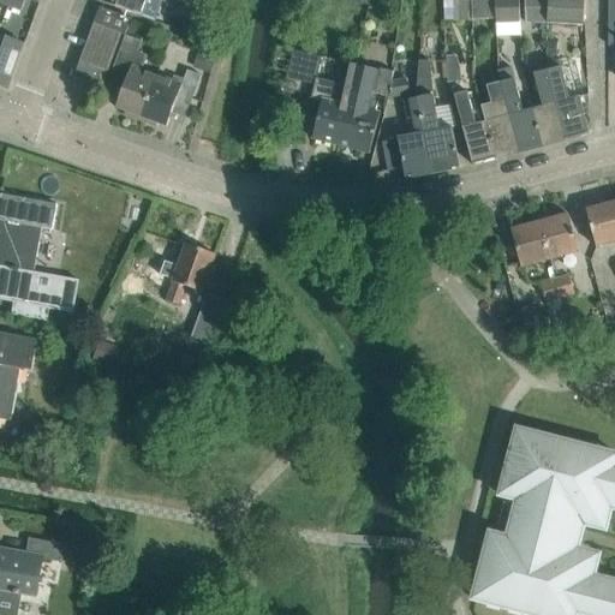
[(24,0),(10,0),(9,6),(21,11),(24,0)]
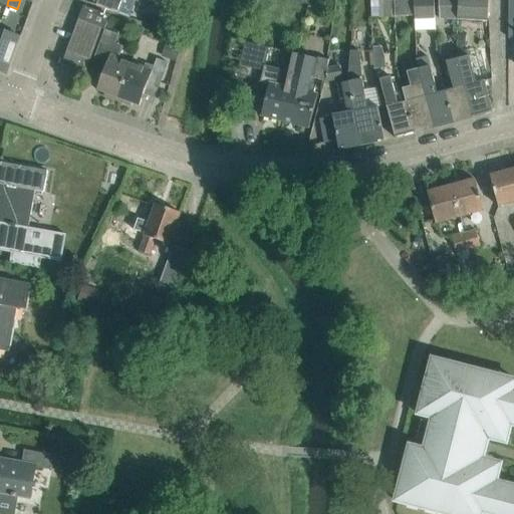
[(83,0),(83,1),(118,14),(130,18),(136,1),(133,0),(83,0)]
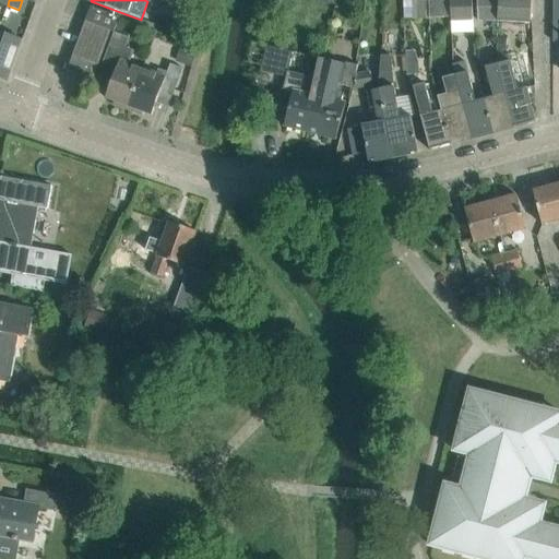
[(451,16),(450,0),(429,0),(430,18),(451,16)]
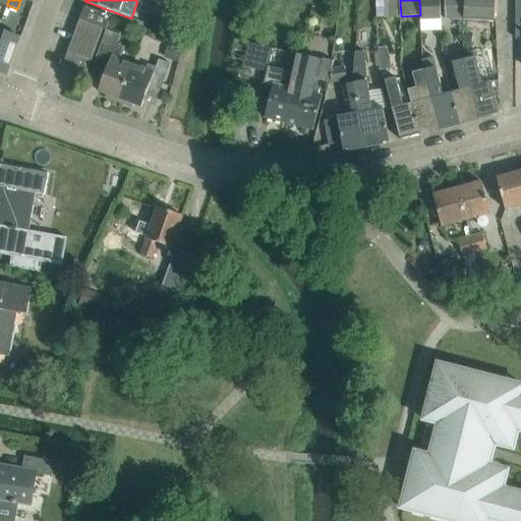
[(419,0),(420,15),(421,20),(442,19),(441,0),(419,0)]
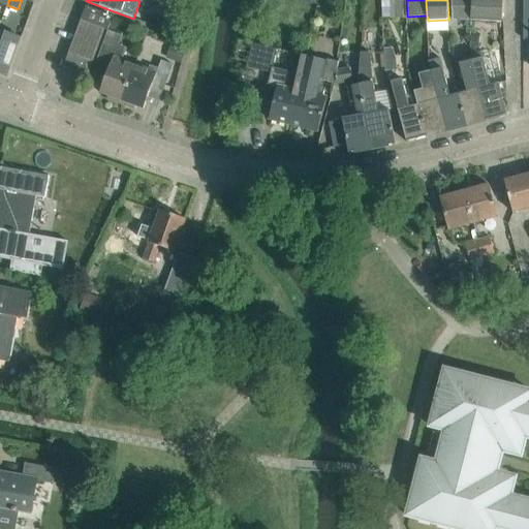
[(471,20),(472,0),(454,0),(454,19),(471,20)]
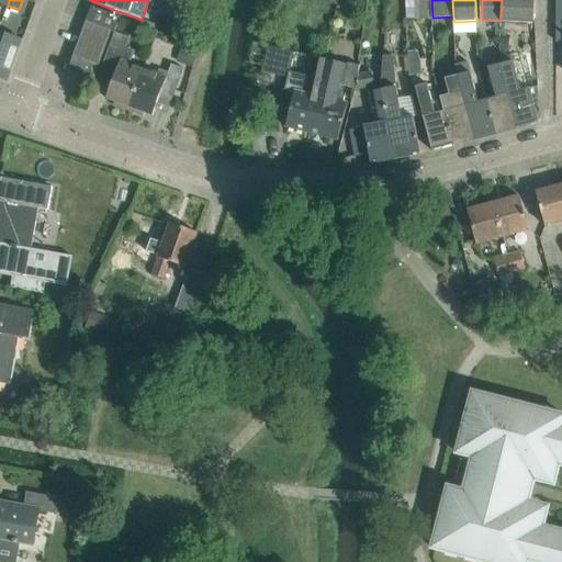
[(534,23),(534,0),(502,0),(501,21),(534,23)]
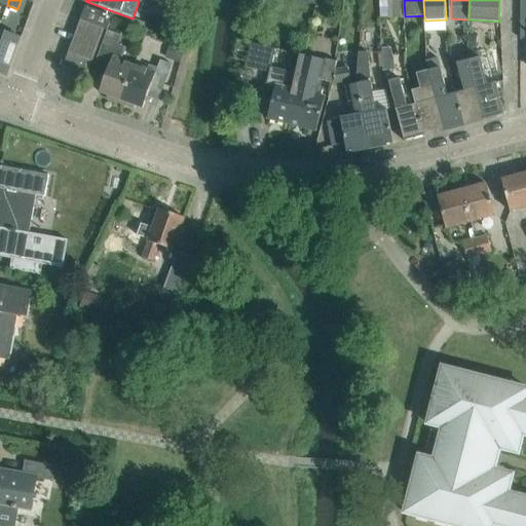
[(108,31),(112,16),(86,7),(81,21),(104,29),(108,31)]
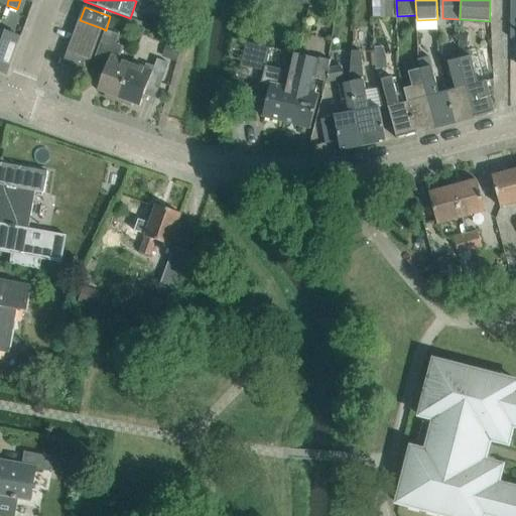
[(89,62),(102,28),(80,20),(68,54),(89,62)]
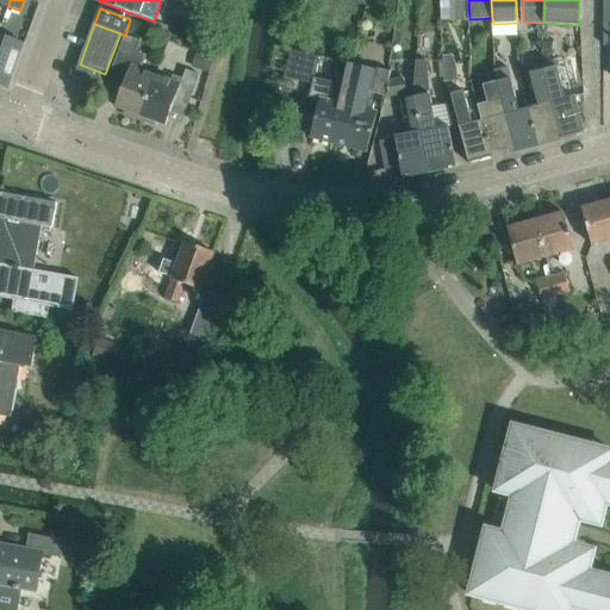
[(24,43),(0,35),(0,83),(8,87),(24,43)]
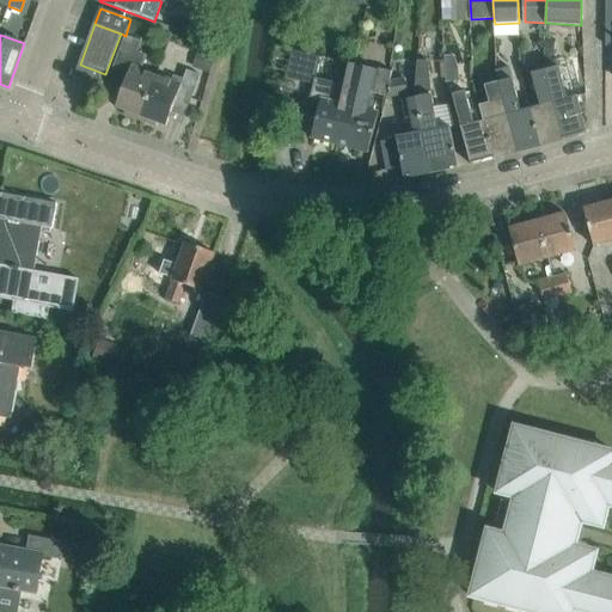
[(134,62),(141,41),(126,36),(117,56),(134,62)]
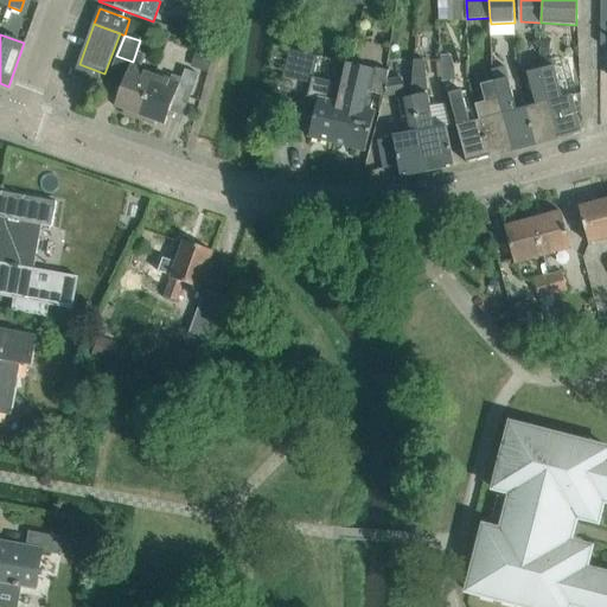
[(549,44),(540,44),(538,56),(548,56),(549,44)]
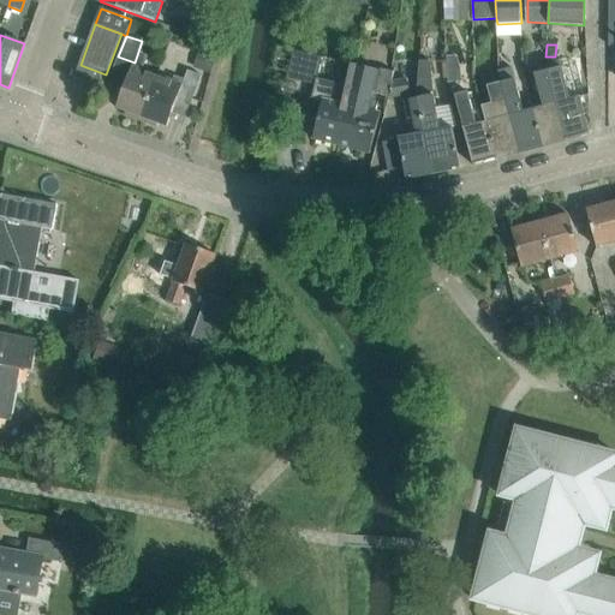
[(352,121),(365,70),(351,66),(346,85),(318,79),(323,58),(294,51),(288,78),(315,85),(312,99),(322,101),(314,138),(339,145),(345,120),(352,121)]
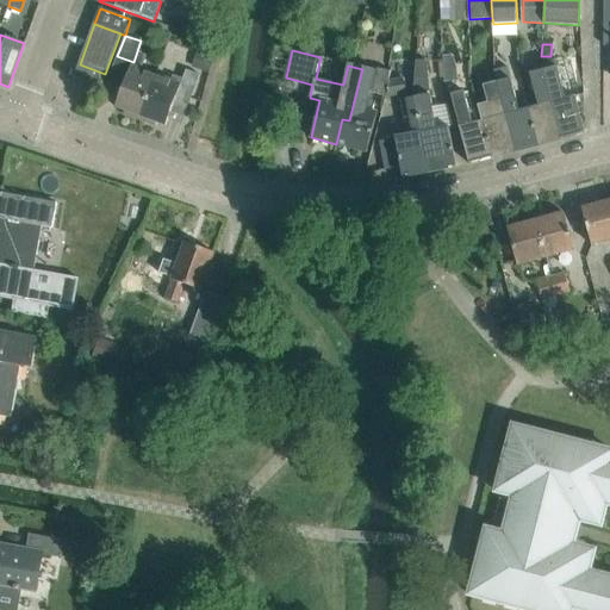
[(198,53),(192,67),(209,73),(213,58),(198,53)]
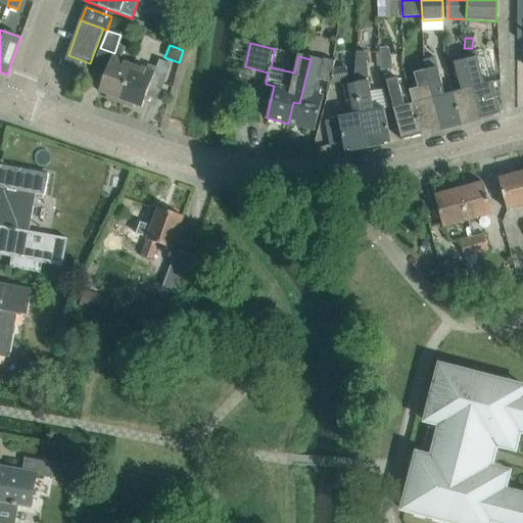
[(391,143),(387,123),(385,107),(373,109),(368,81),(366,51),(357,52),(354,84),(368,147),(391,143)]
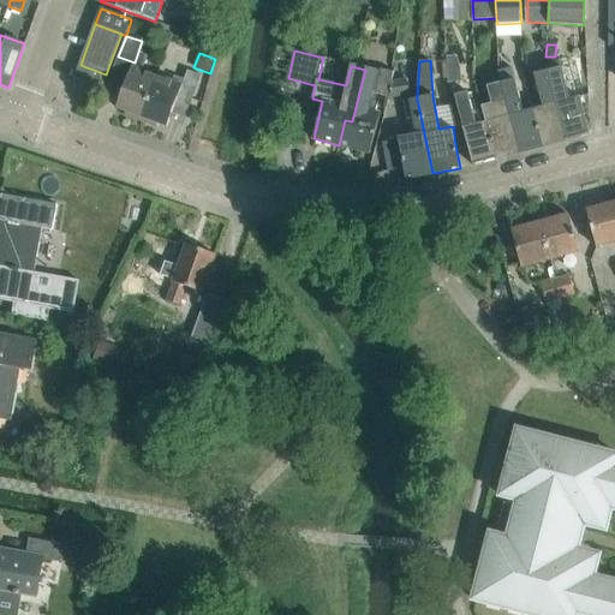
[(101,88),(106,75),(81,65),(76,78),(101,88)]
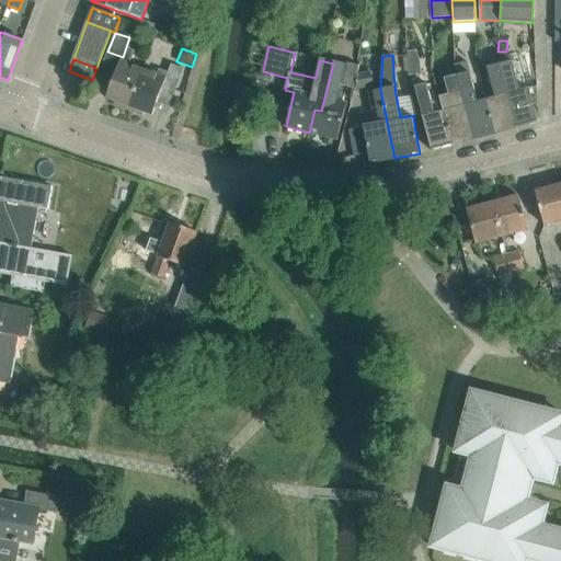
[(127,110),(142,68),(121,60),(106,99),(115,101),(114,104),(127,110)]
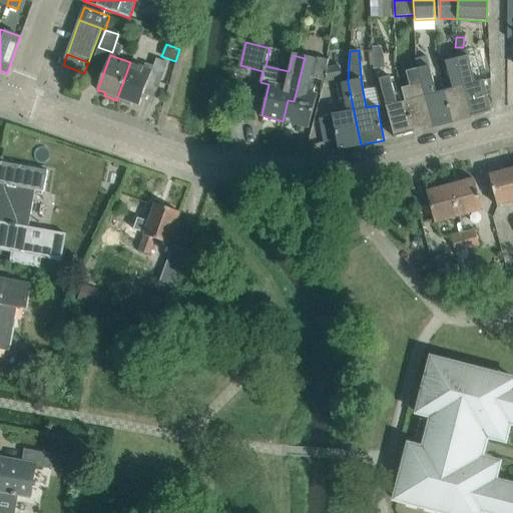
[(492,111),(483,79),(476,81),(469,55),(456,58),(472,117),(492,111)]
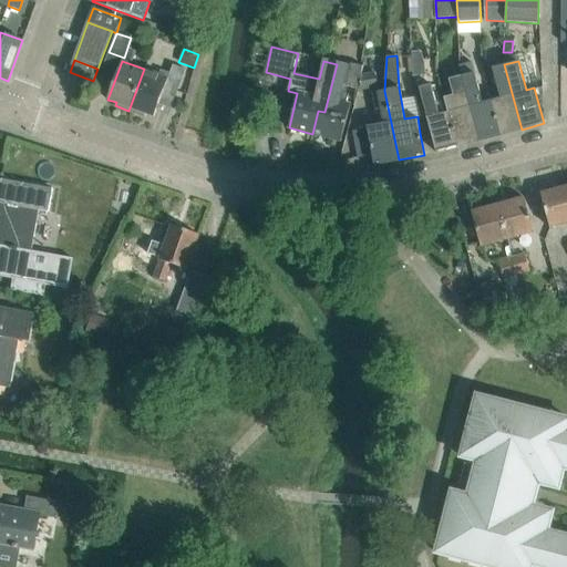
[(426,62),(413,63),(413,76),(426,75),(426,62)]
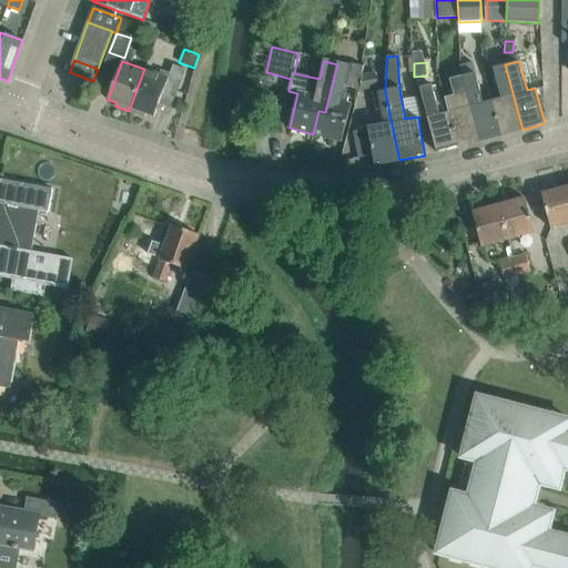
[(345,103),(347,95),(344,95),(346,85),(358,89),(362,74),(364,67),(352,63),(351,68),(337,64),(325,112),(318,111),(313,134),(342,141),(346,120),(351,104),(345,103)]
